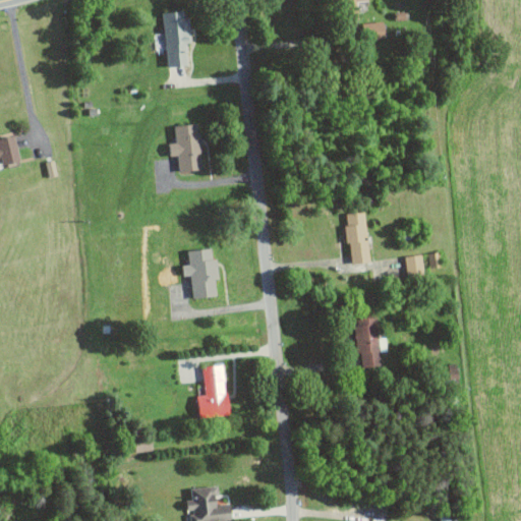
[(163,13),(169,67),(189,65),(187,44),(193,43),(190,17),(185,18),(184,11),(163,13)]
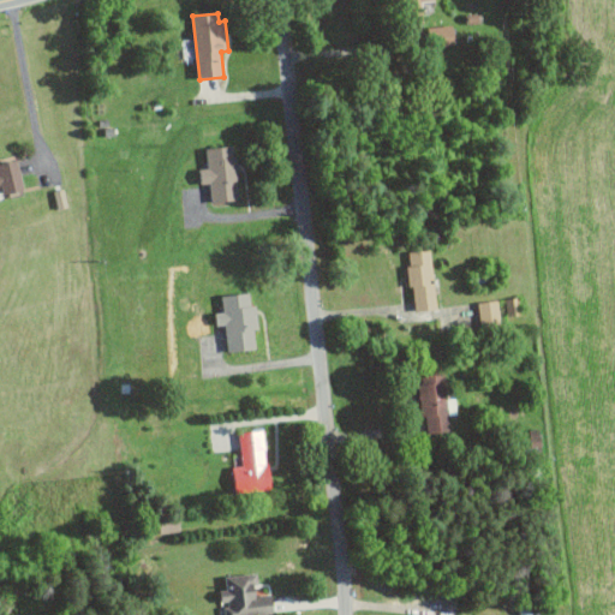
[(457,45),(453,24),(428,29),(431,49),(457,45)]
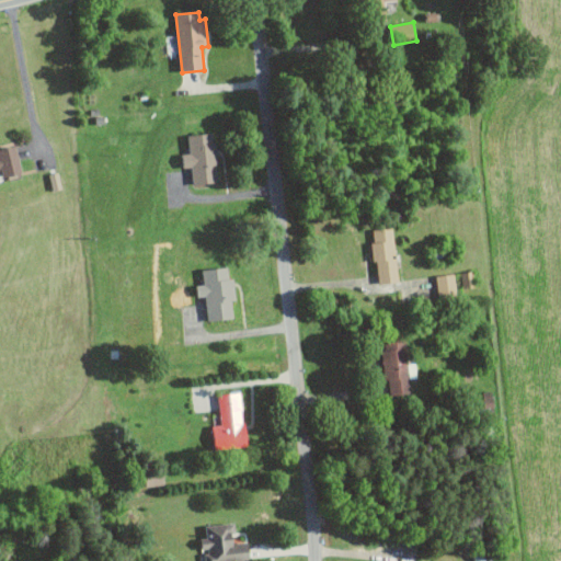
[(189,135),(190,155),(183,155),(184,169),(193,168),(193,185),(217,184),(215,134),(189,135)]
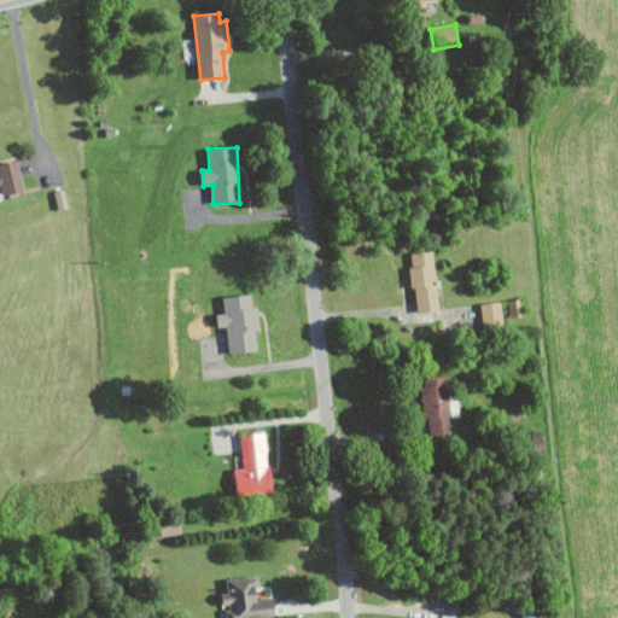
[(0,192),(5,192),(6,198),(25,193),(19,163),(0,167),(0,192)]
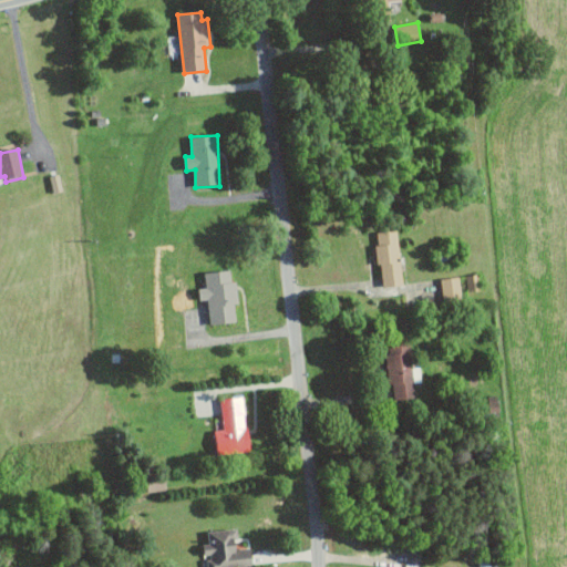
[(377,233),(378,244),(381,286),(403,285),(400,230),(377,233)]
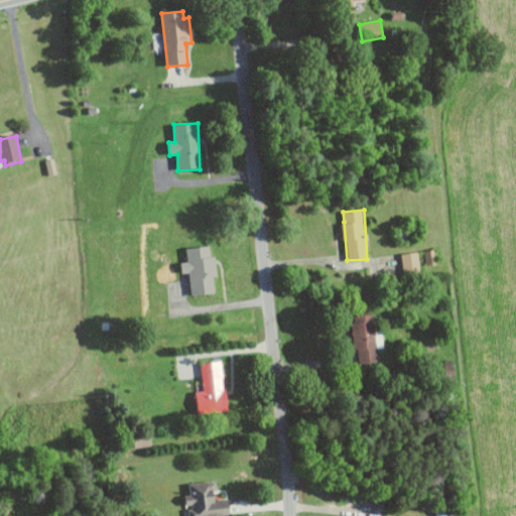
[(216,292),(214,276),(218,275),(216,255),(211,255),(210,245),(186,247),(187,261),(180,262),(181,271),(189,271),(191,294),(216,292)]
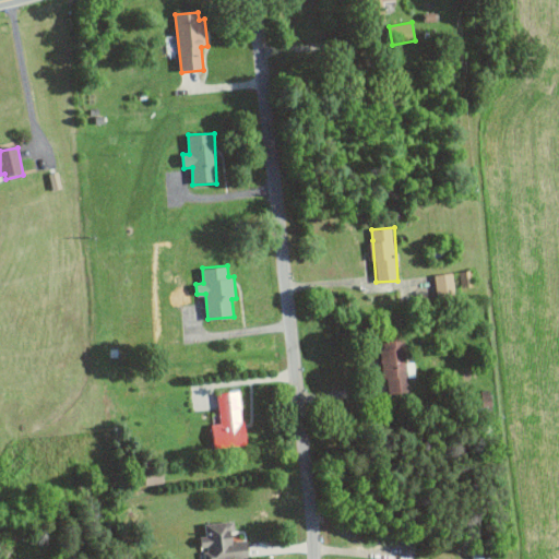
[(456,293),(453,272),(436,274),(438,295),(456,293)]
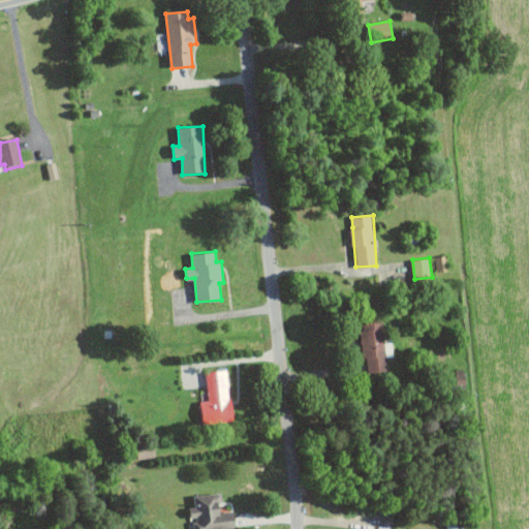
[(363,371),(385,371),(384,321),(362,322),(363,371)]
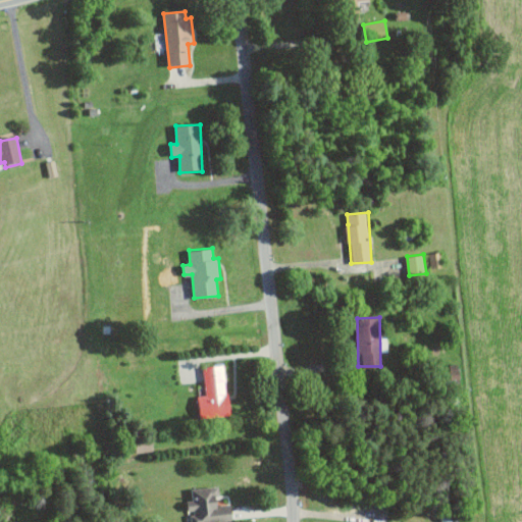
[(227,415),(226,365),(205,366),(206,396),(199,396),(200,416),(227,415)]
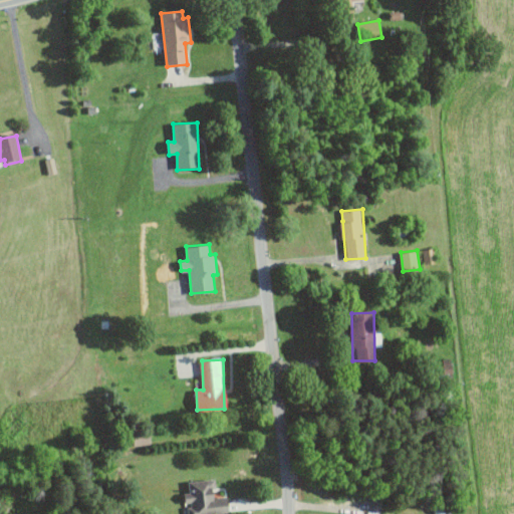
[(187,513),(226,513),(230,513),(228,496),(217,497),(215,478),(189,481),(190,493),(186,493),(187,513)]
